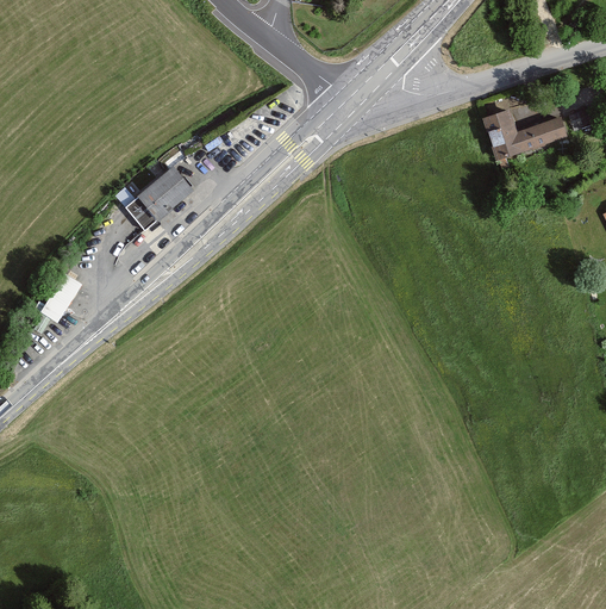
[(567,112),(573,128),(592,119),(586,104),(567,112)]
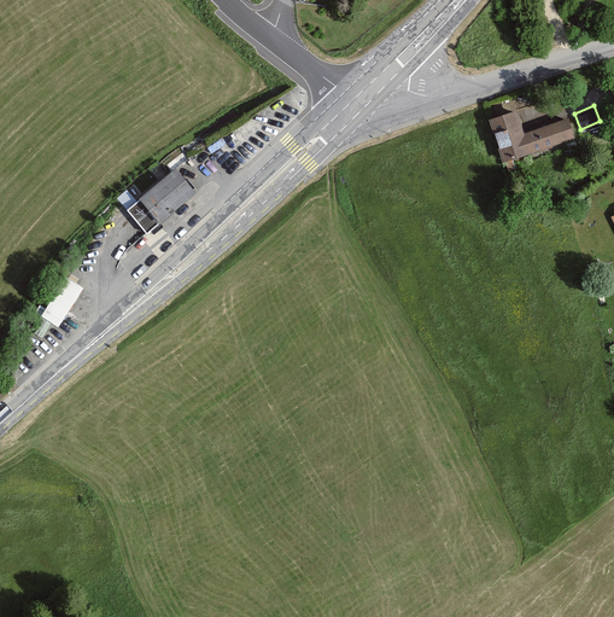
[(519,110),(489,121),(504,170),(534,161),(531,152),(576,138),(569,118),(526,133),(519,110)]
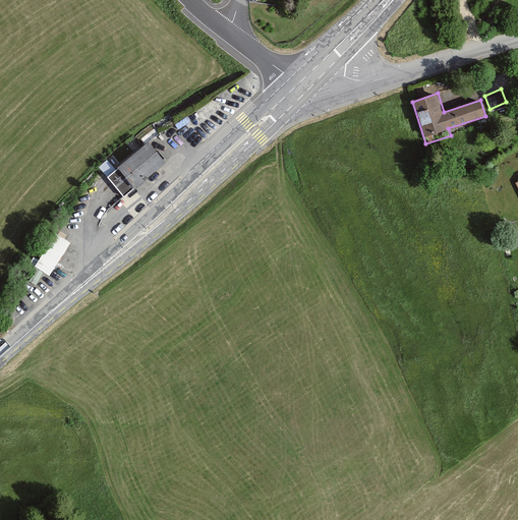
[(164,164),(148,142),(104,175),(120,197),(164,164)]
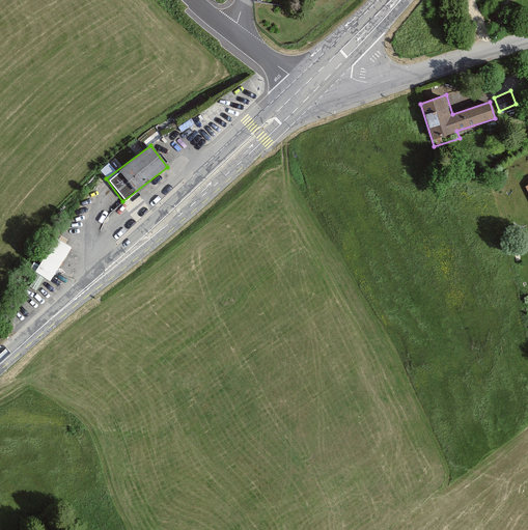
[(108,160),(100,167),(107,175),(114,169),(108,160)]
